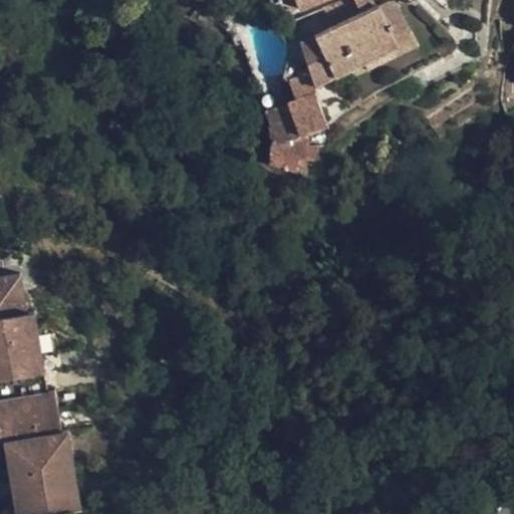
[(324,0),(293,0),(298,9),(324,0)]
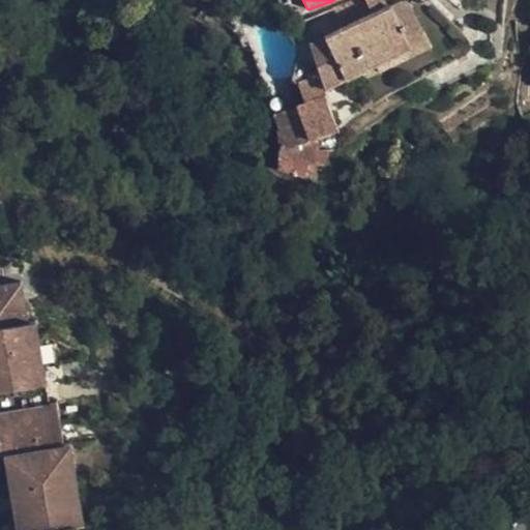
[(384,0),(367,0),(346,8),(333,15),(342,28),(373,13),(389,8),(384,0)]
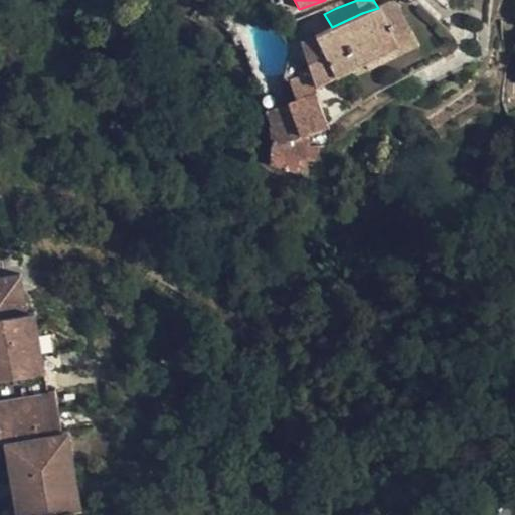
[(300,40),(316,89),(341,80),(368,66),(401,50),(396,41),(411,35),(397,8),(394,4),(392,3),(389,4),(378,8),(362,13),(332,27),(324,14),(294,23),(300,40)]
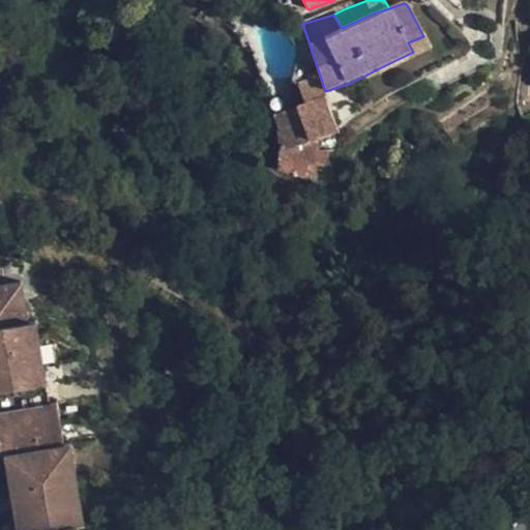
[(432,52),(423,36),(408,42),(413,52),(379,68),(382,77),(432,52)]
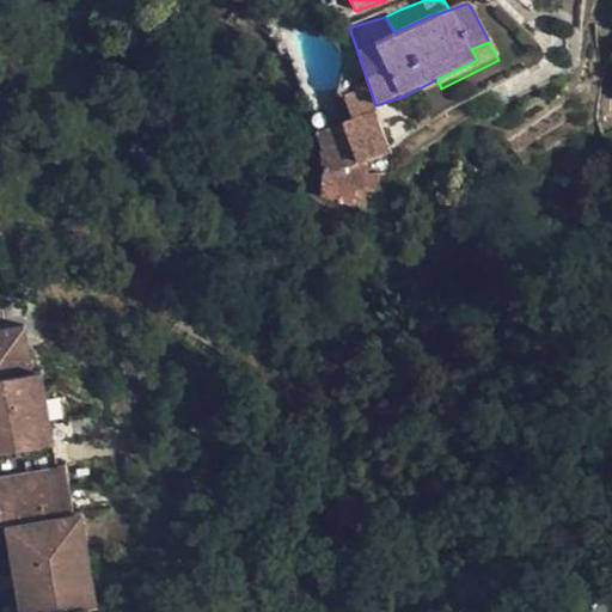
[(377,114),(375,105),(356,48),(347,53),(338,91),(336,105),(346,101),(353,121),(342,124),(316,135),(324,164),(324,177),(320,199),(354,208),(355,194),(377,194),(379,176),(387,177),(392,152),(377,114)]
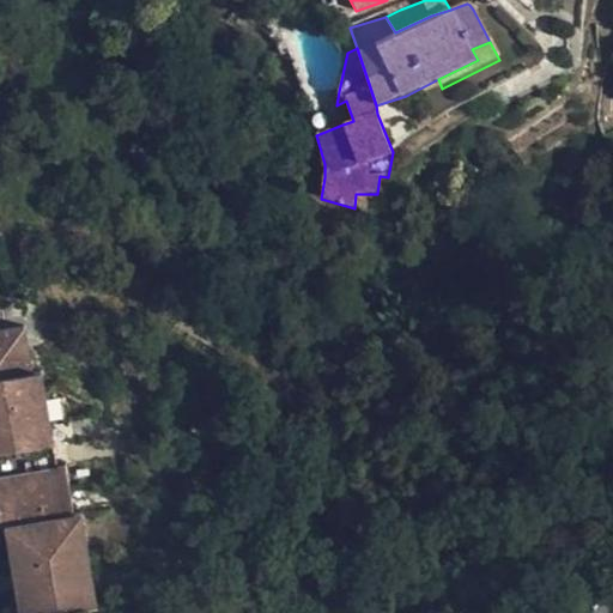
[(337,105),(343,125),(353,121),(346,101),(337,105)]
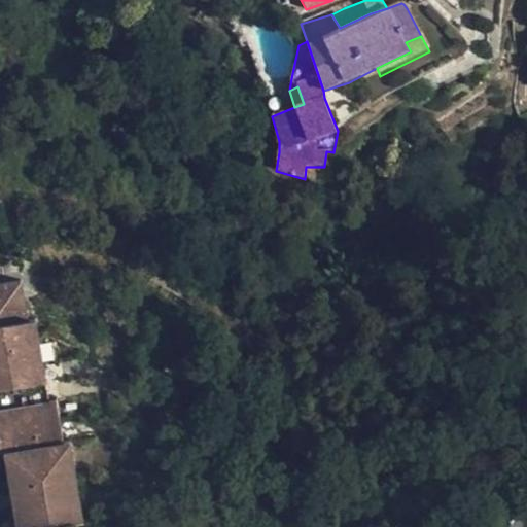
[(22,279),(0,282),(0,451),(2,452),(14,526),(77,526),(77,523),(84,520),(70,440),(64,441),(57,399),(48,399),(36,319),(28,320),(22,279)]
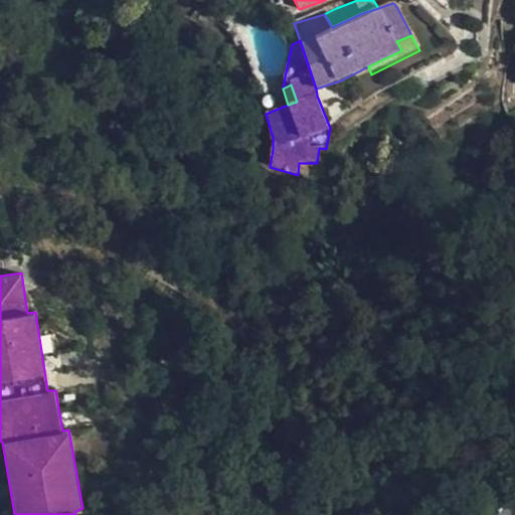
All buildings are outlined.
